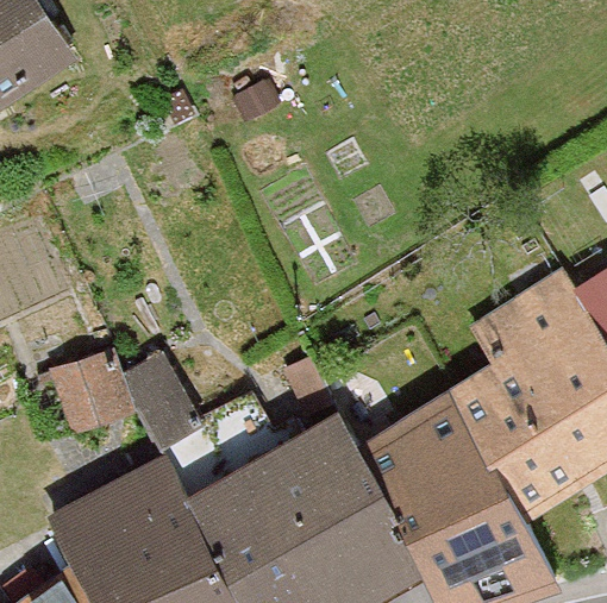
[(0,111),(76,62),(36,0),(0,0),(0,111)]
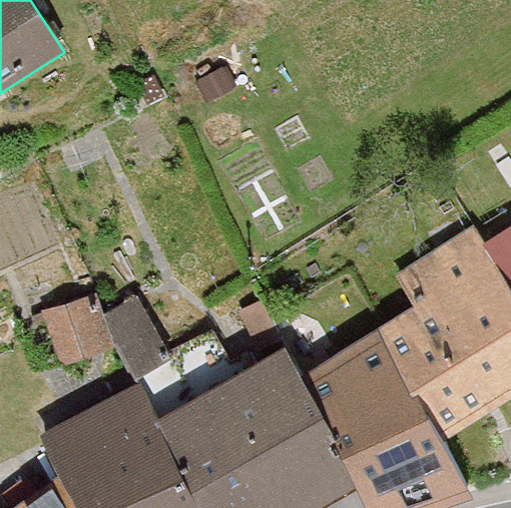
[(376,329),(442,436),(510,390),(510,222),(481,242),(472,227),(393,277),(411,305),(376,329)]
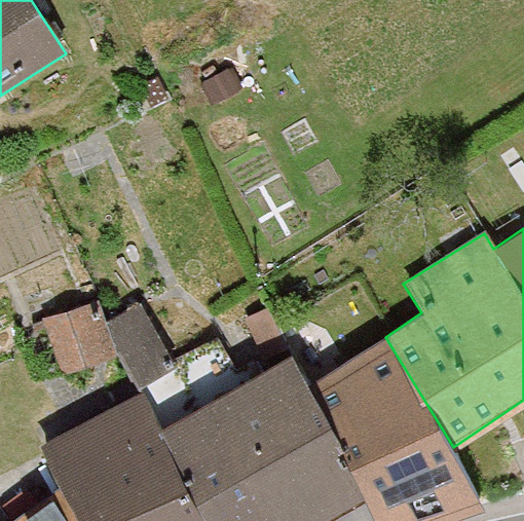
[(107,302),(44,325),(67,386),(129,364),(107,302)]
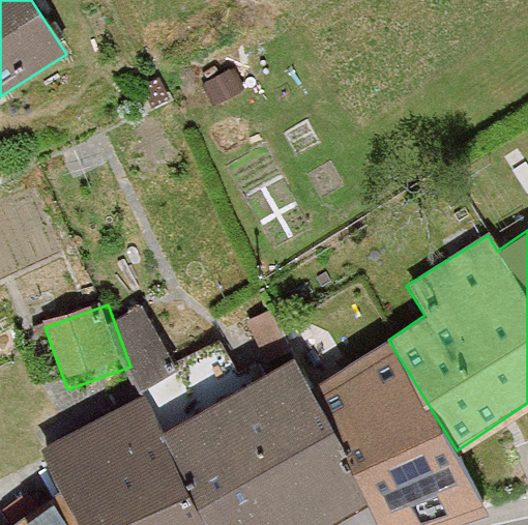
[(193,376),(149,305),(116,325),(159,397),(193,376)]
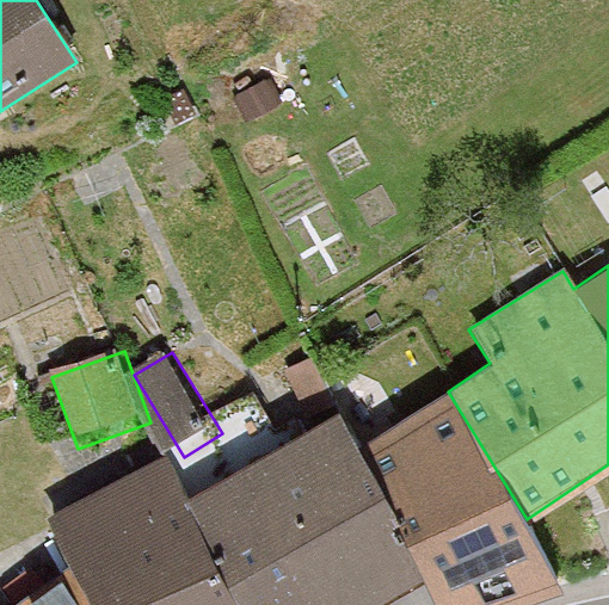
[(361,443),(420,573),(432,604),(511,604),(561,587),(527,519),(448,391),(361,443)]
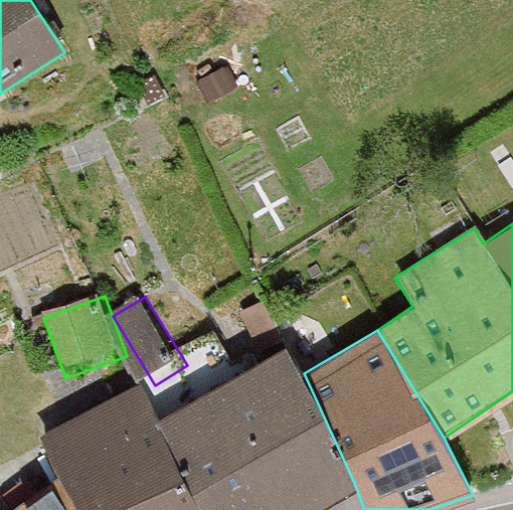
[(285,344),(158,418),(203,509),(306,509),(354,483),(304,373),(285,344)]
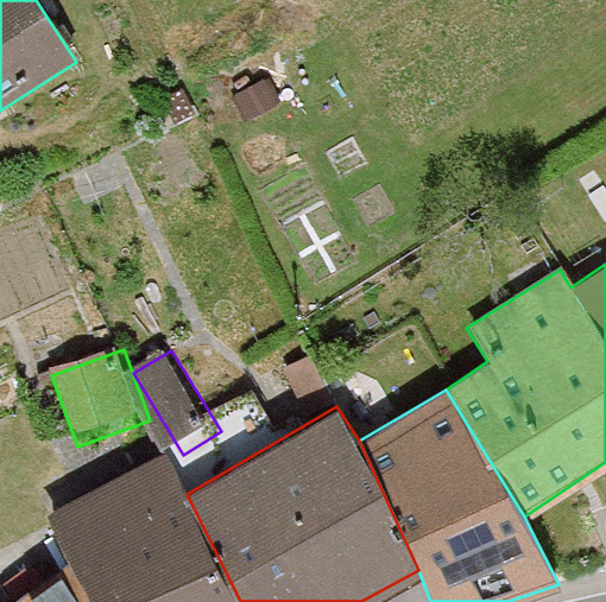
[(240,601),(187,494),(164,455),(43,515),(70,565),(93,601),(240,601)]
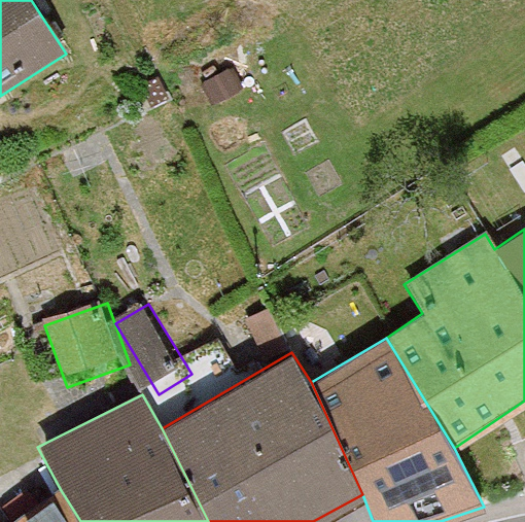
[(80,521),(61,490),(10,521),(80,521)]
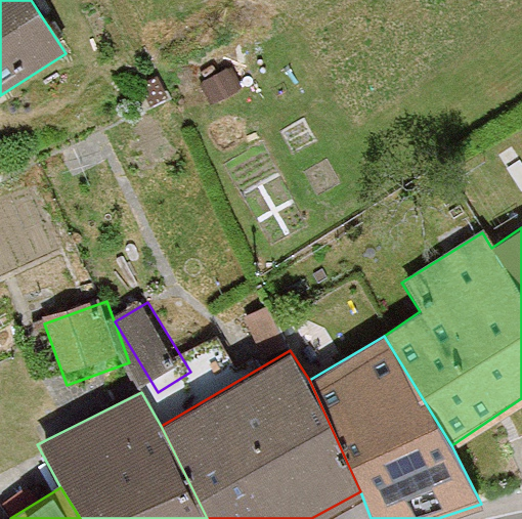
All buildings are outlined.
